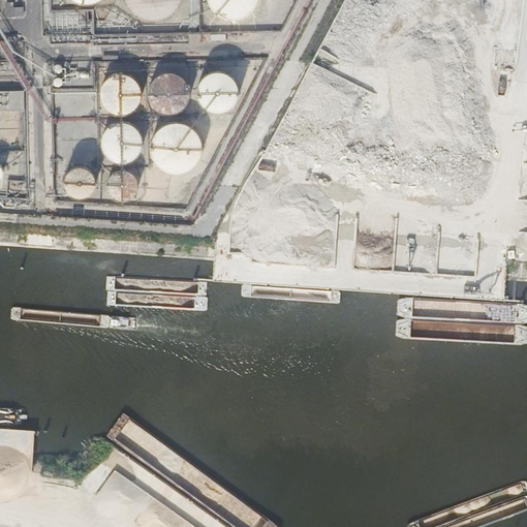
[(121,0),(122,2),(124,6),(127,11),(131,16),(136,19),(141,21),(146,23),(152,23),(157,23),(162,21),(167,19),(172,16),(176,11),(179,7),(182,2),(182,0),(121,0)]
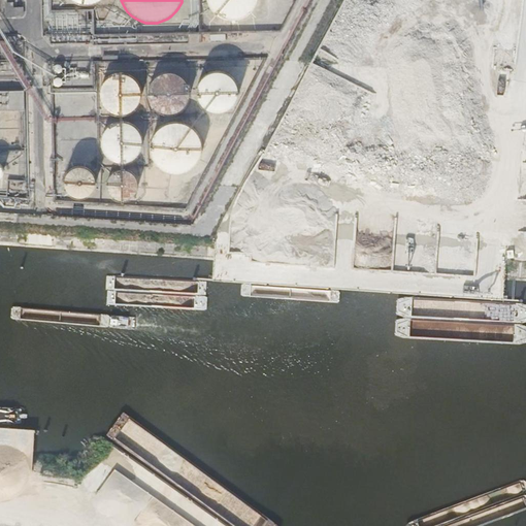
[(204,0),(206,3),(208,7),(210,11),(214,14),(218,18),(222,20),(226,21),(231,21),(235,21),(239,20),(244,18),(248,15),(251,12),(254,8),(256,4),(257,0),(204,0)]
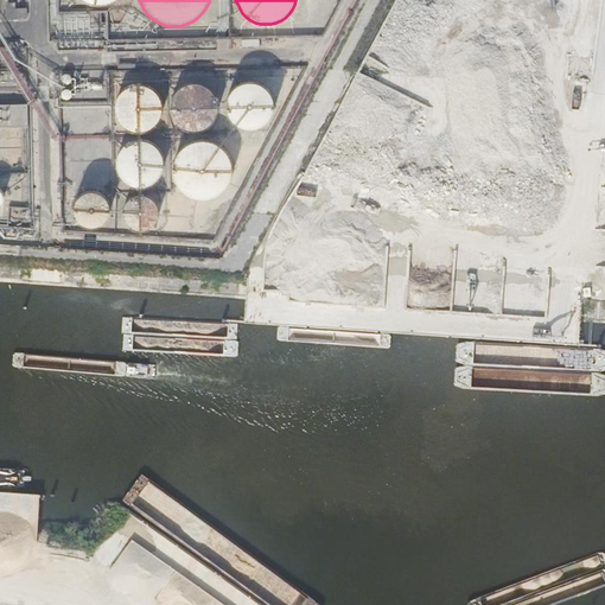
[(6,21),(25,20),(26,19),(26,8),(16,10),(14,4),(5,4),(6,21)]
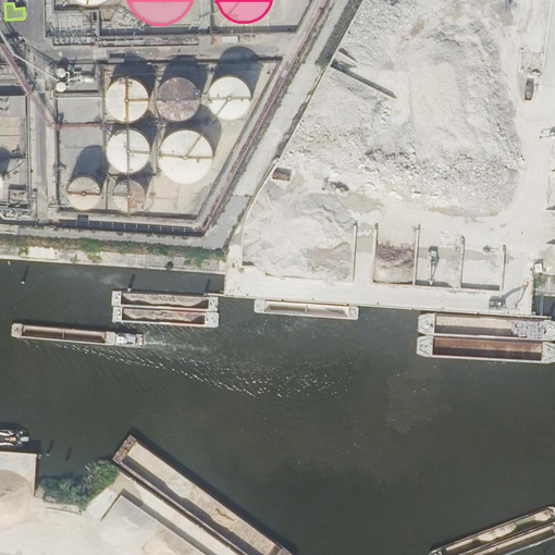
[(182,76),(177,76),(175,76),(172,77),(168,78),(164,81),(160,84),(158,87),(156,91),(155,95),(155,99),(156,102),(156,107),(158,110),(160,113),(162,115),(165,119),(170,120),(173,121),(177,121),(181,121),(185,120),(188,119),(192,116),(194,113),(197,110),(198,107),(199,102),(199,99),(199,95),(198,91),(197,88),(195,85),(192,82),(188,79),(185,77),(182,76)]
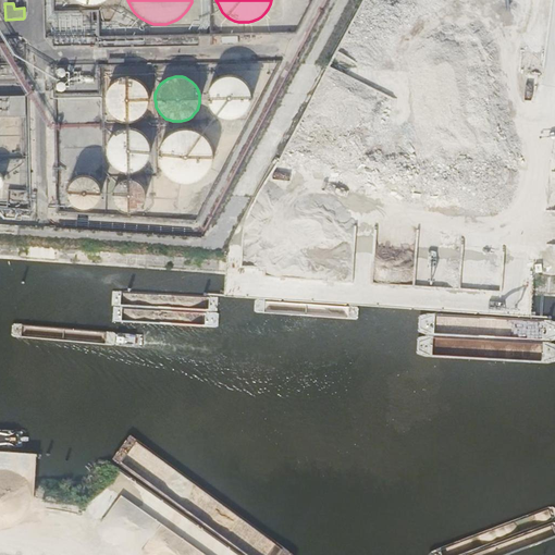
[(233,76),(230,76),(227,76),(224,76),(220,78),(217,79),(213,82),(210,87),(209,90),(208,94),(207,98),(208,101),(209,105),(210,109),(212,112),(214,114),(218,116),(222,119),(225,120),(229,120),(233,120),(236,119),(239,116),(243,114),(246,112),(248,109),(249,106),(250,102),(251,98),(250,95),(250,90),(248,87),(246,84),(244,82),(241,79),(237,77),(233,76)]
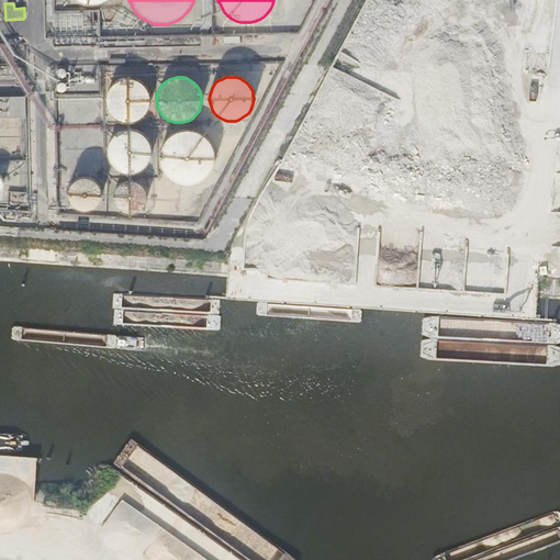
[(132,79),(129,79),(126,79),(122,80),(119,81),(115,84),(112,86),(109,90),(107,93),(105,98),(105,101),(105,105),(107,109),(109,112),(111,115),(113,119),(116,121),(120,122),(124,123),(127,124),(132,123),(135,122),(138,121),(142,119),(145,116),(147,113),(149,109),(149,105),(150,102),(149,98),(149,94),(147,90),(145,87),(143,85),(140,82),(136,80),(132,79)]
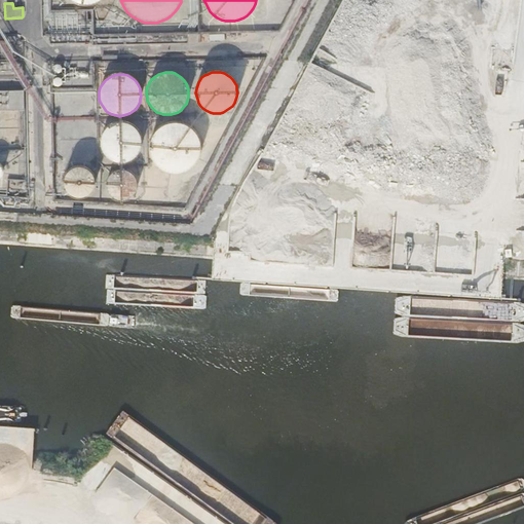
[(0,113),(27,113),(27,92),(0,92),(0,113)]
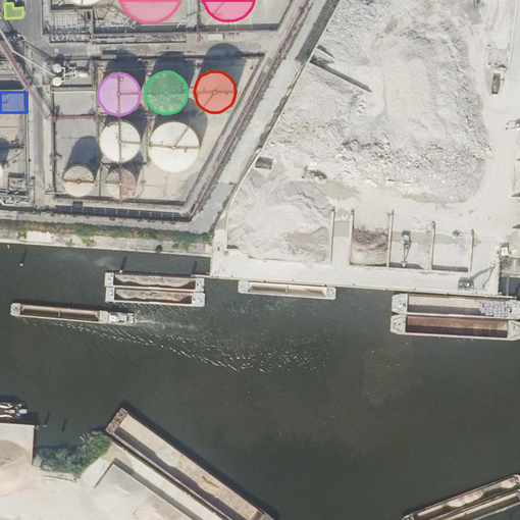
[(178,120),(173,119),(171,119),(167,120),(163,122),(159,124),(153,128),(151,133),(149,137),(148,141),(147,146),(148,150),(149,154),(151,158),(153,162),(156,165),(160,168),(164,170),(169,171),(173,172),(177,171),(183,170),(187,168),(190,166),(194,163),(196,159),(198,155),(199,151),(200,146),(199,142),(198,138),(196,133),(194,130),(191,126),(187,123),(183,121),(178,120)]
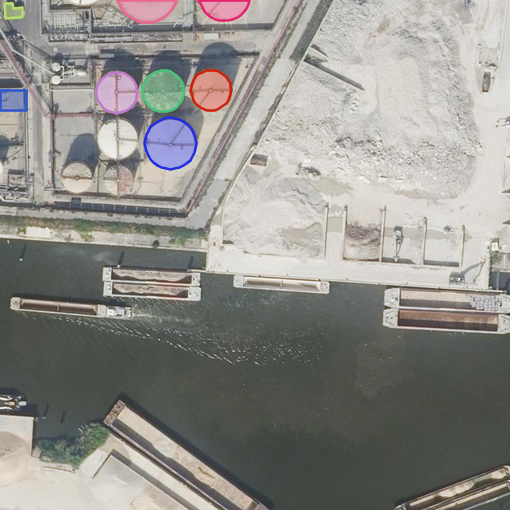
[(121,118),(117,118),(116,118),(112,119),(109,120),(106,121),(102,125),(100,128),(98,131),(97,134),(97,138),(97,141),(98,145),(100,148),(102,151),(104,153),(107,155),(110,157),(113,158),(117,158),(120,158),(124,157),(127,156),(130,154),(132,151),(135,148),(136,145),(137,142),(137,138),(137,135),(136,131),(135,128),(133,125),(130,123),(127,121),(124,119),(121,118)]
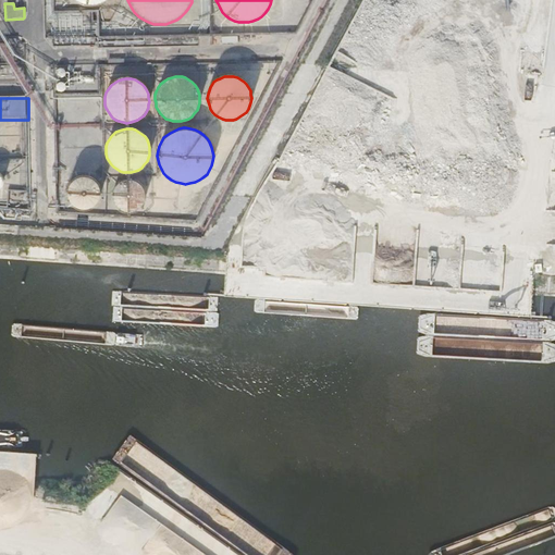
[(86,176),(84,175),(83,175),(79,176),(76,177),(74,179),(72,181),(69,184),(68,187),(66,193),(66,195),(68,198),(69,201),(71,204),(72,206),(75,207),(77,209),(81,209),(83,210),(86,209),(89,209),(91,208),(97,204),(98,201),(99,198),(100,193),(100,190),(99,187),(98,184),(97,182),(95,180),(93,179),(89,176),(86,176)]
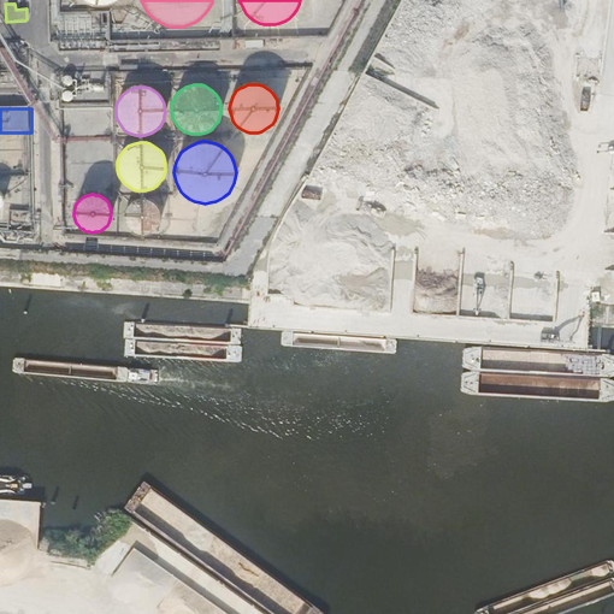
[(146,199),(142,199),(141,199),(137,200),(135,200),(131,202),(129,204),(127,208),(124,211),(124,214),(124,217),(124,223),(128,229),(130,231),(133,232),(135,235),(139,235),(142,236),(145,235),(148,235),(151,234),(154,231),(155,229),(158,226),(159,224),(160,220),(160,217),(159,211),(157,206),(154,204),(148,200),(146,199)]
